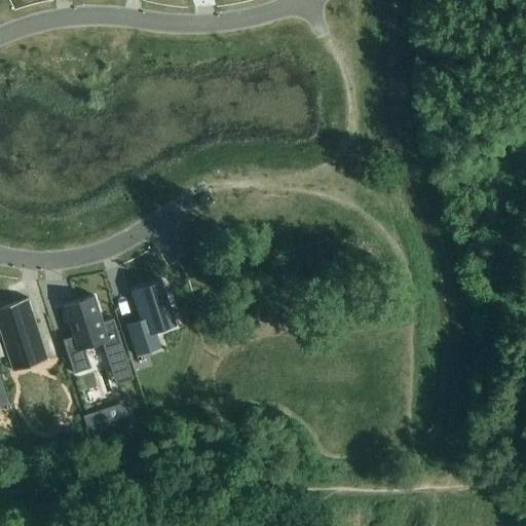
[(141,321),(126,326),(137,357),(151,351),(161,348),(156,333),(177,326),(162,282),(130,292),(141,321)]
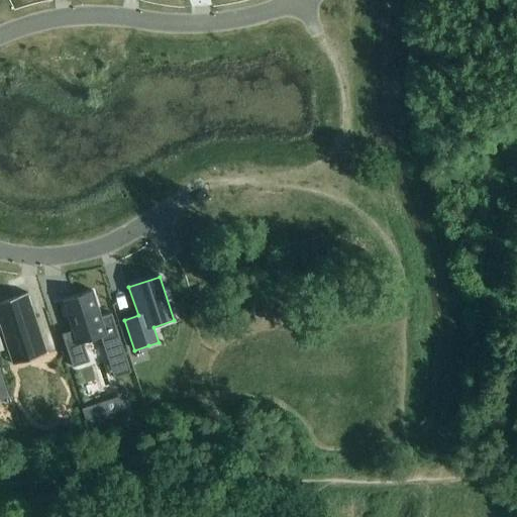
[(28,292),(0,302),(0,328),(11,362),(47,348),(28,292)]
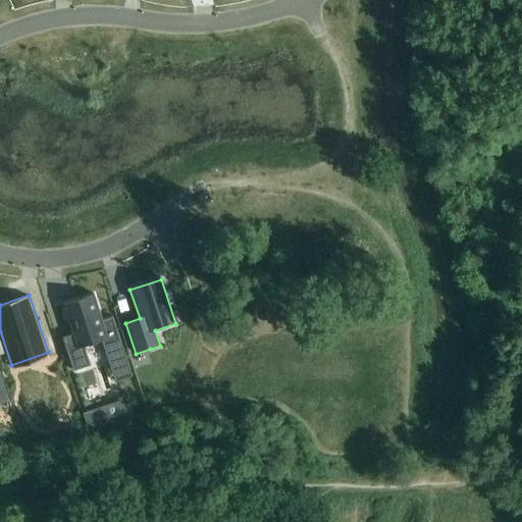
[(73,335),(63,338),(73,369),(90,364),(85,347),(102,342),(105,352),(122,347),(113,318),(103,321),(94,295),(63,305),(73,335)]
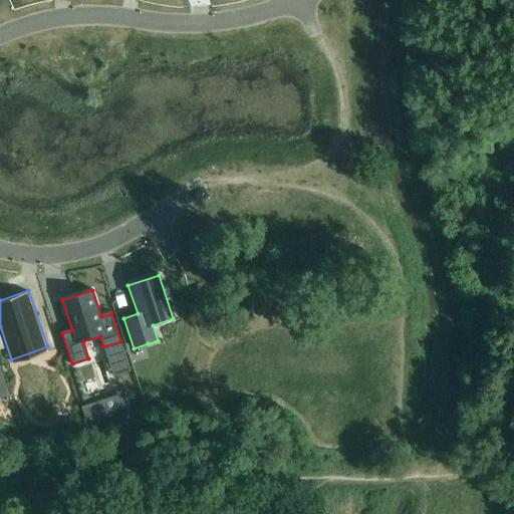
[(116,396),(85,406),(89,418),(120,408),(116,396)]
